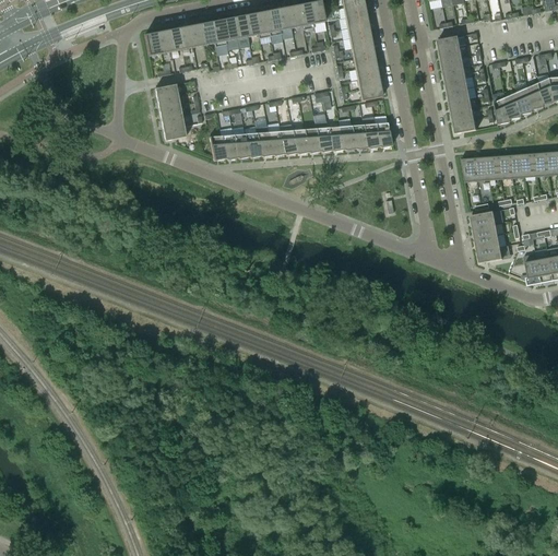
[(310,1),(313,23),(324,21),(321,0),(316,0),(310,1)]
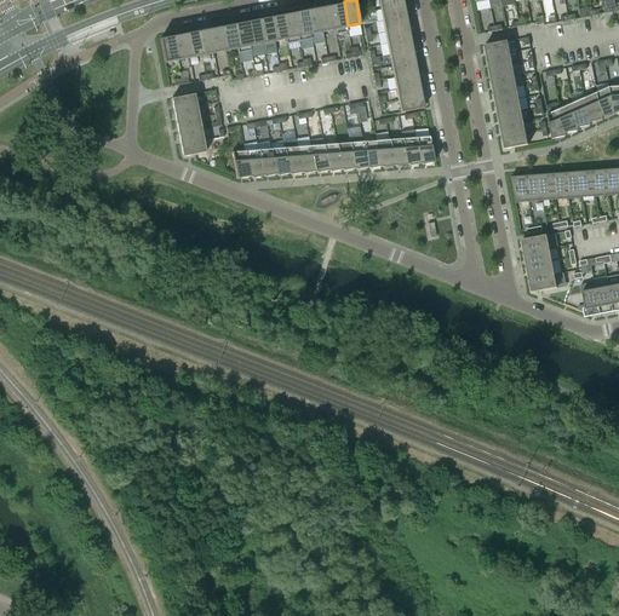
[(348,26),(344,1),(332,4),(336,28),(348,26)]
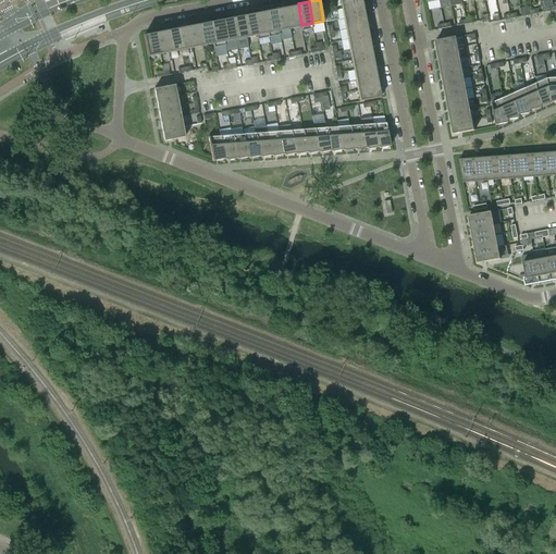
[(363,2),(343,7),(345,16),(366,12),(363,2)]
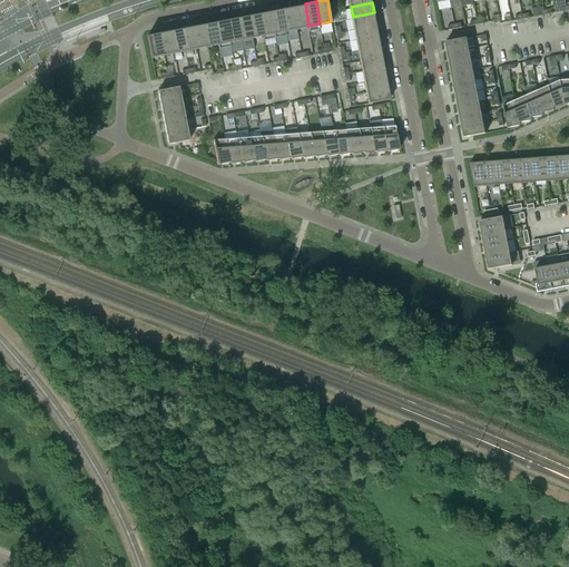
[(294,6),(297,28),(308,26),(305,3),(294,6)]
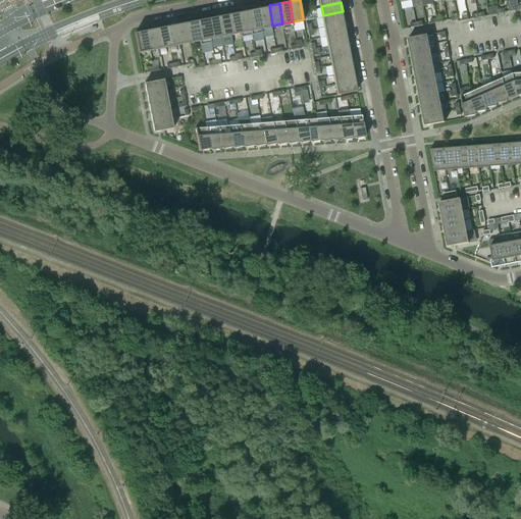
[(272,26),(269,5),(259,7),(262,28),(272,26)]
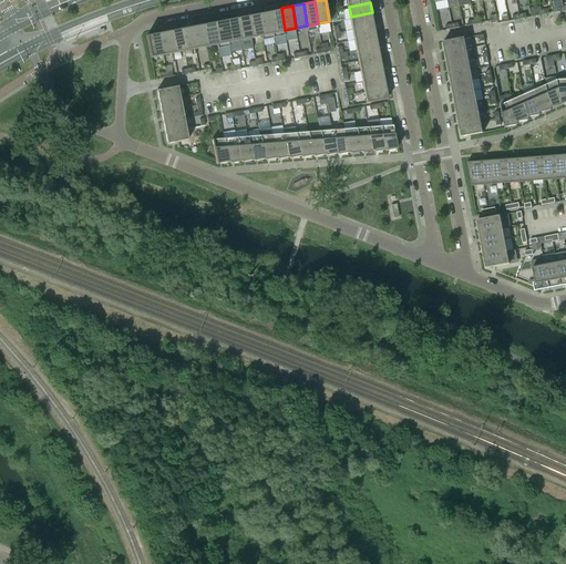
[(270,10),(274,32),(285,30),(281,8),(270,10)]
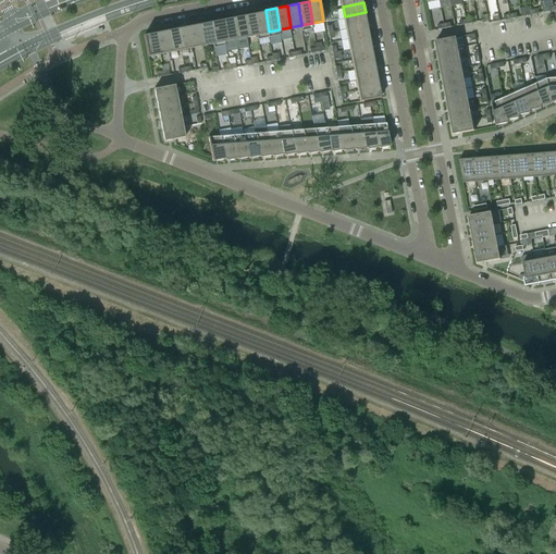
[(269,32),(266,10),(255,12),(258,33),(269,32)]
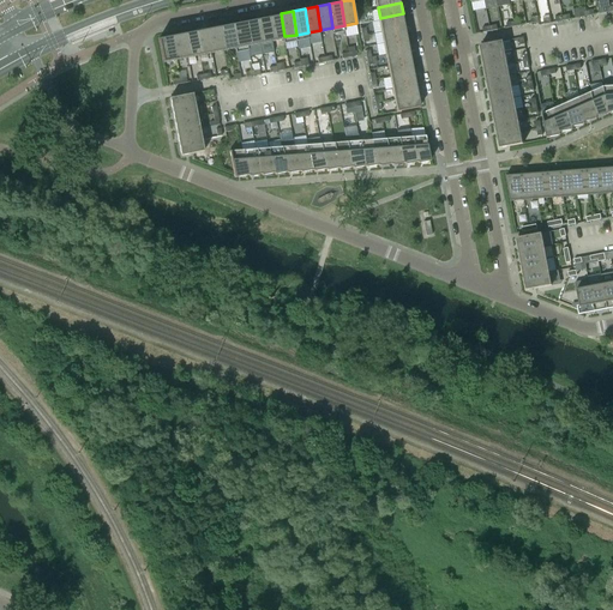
[(269,16),(272,38),(284,36),(281,13),(269,16)]
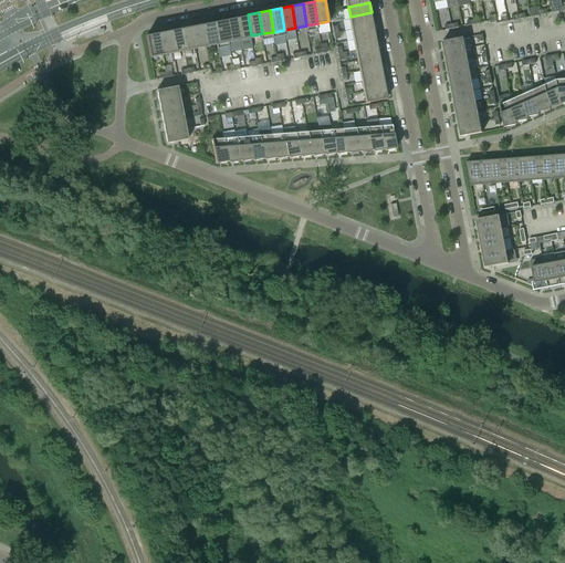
[(351,17),(353,27),(374,23),(372,12),(351,17)]
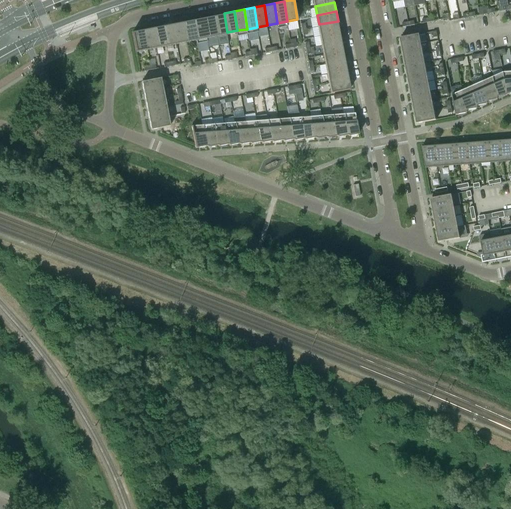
[(227,32),(224,13),(214,15),(217,34),(227,32)]
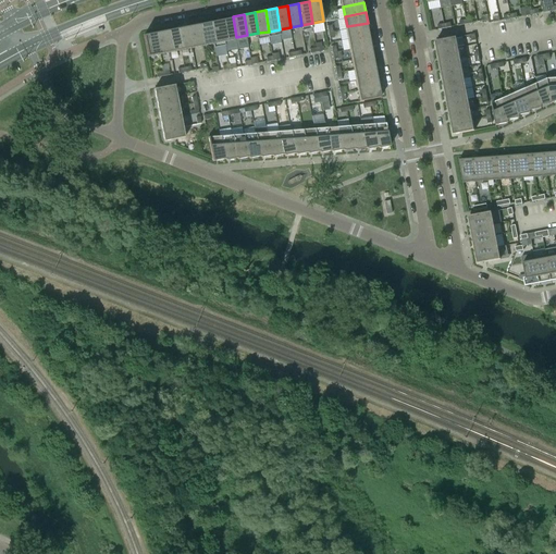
[(222,19),(225,39),(236,37),(233,16),(222,19)]
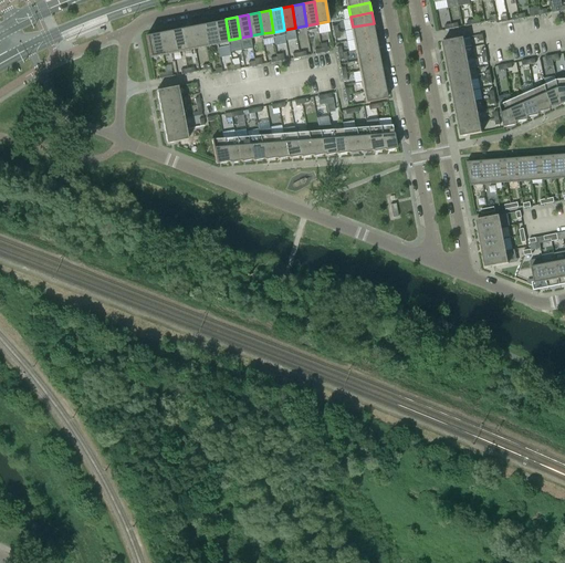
[(229,40),(226,19),(213,21),(218,42),(229,40)]
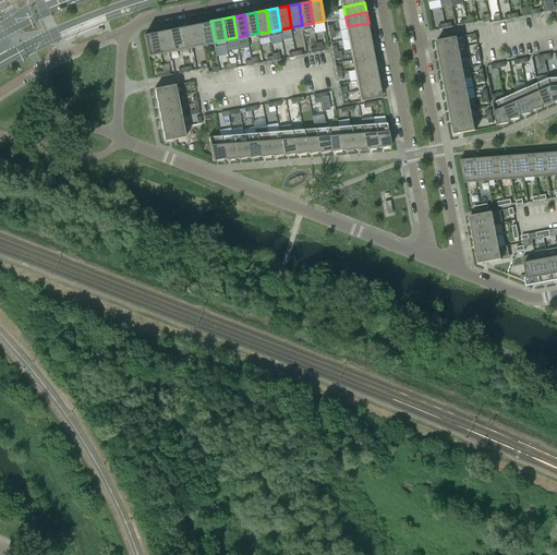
[(200,23),(204,44),(215,41),(210,21),(200,23)]
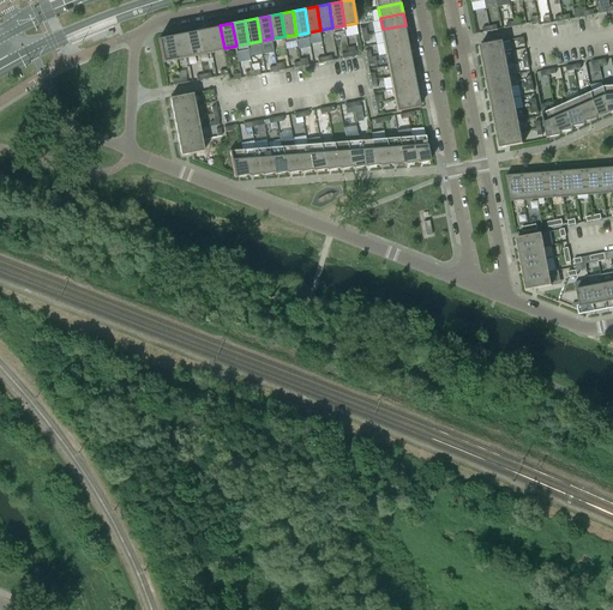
[(224,48),(220,25),(208,26),(212,50),(224,48)]
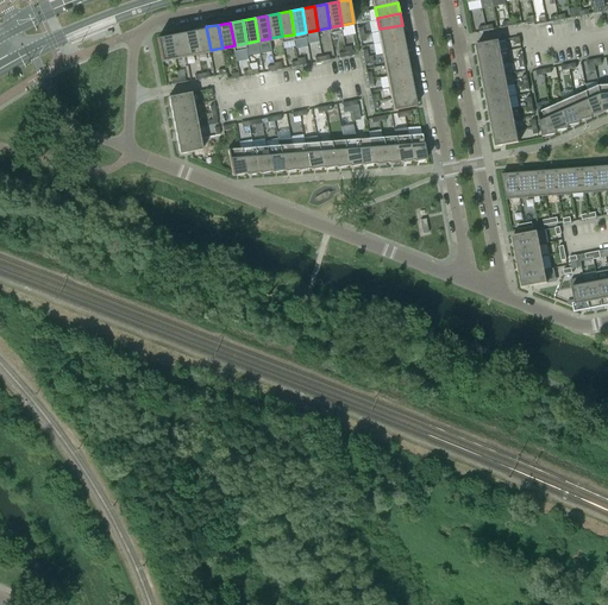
[(402,25),(380,29),(382,42),(405,37),(402,25)]
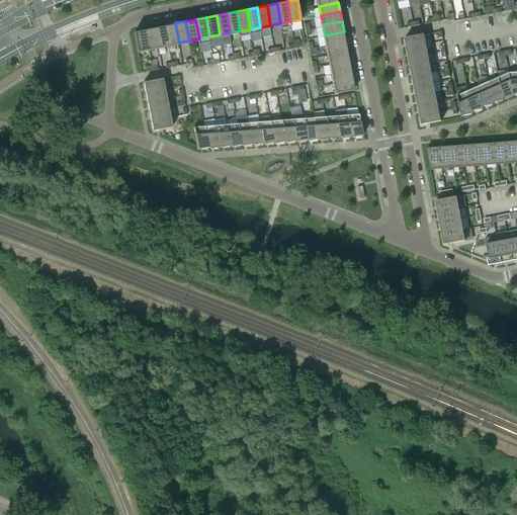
[(165,24),(169,45),(179,43),(175,22),(165,24)]
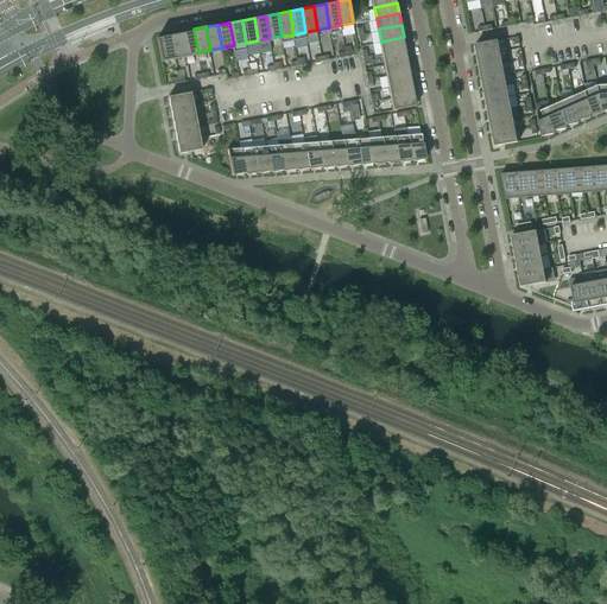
[(182,31),(187,55),(198,52),(194,29),(182,31)]
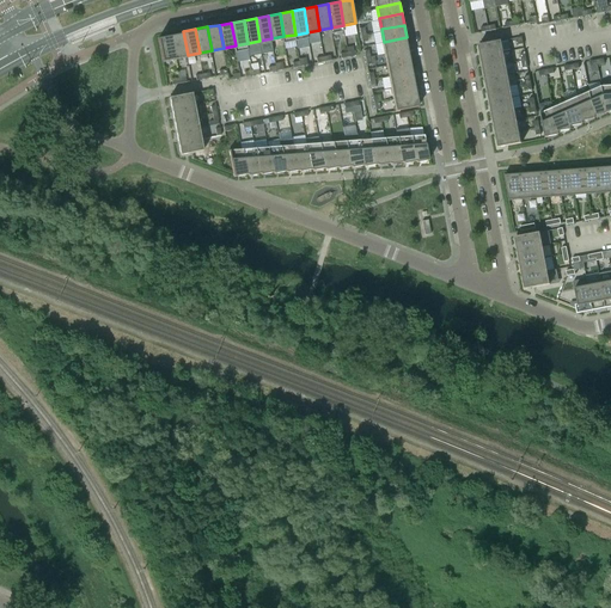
[(176,57),(188,55),(183,31),(171,34),(176,57)]
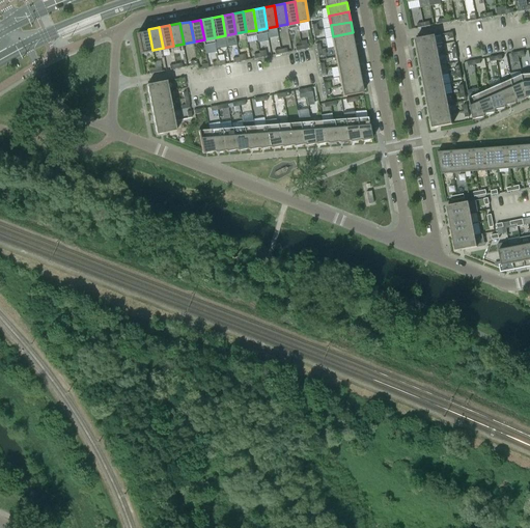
[(138,31),(142,52),(152,50),(148,29),(138,31)]
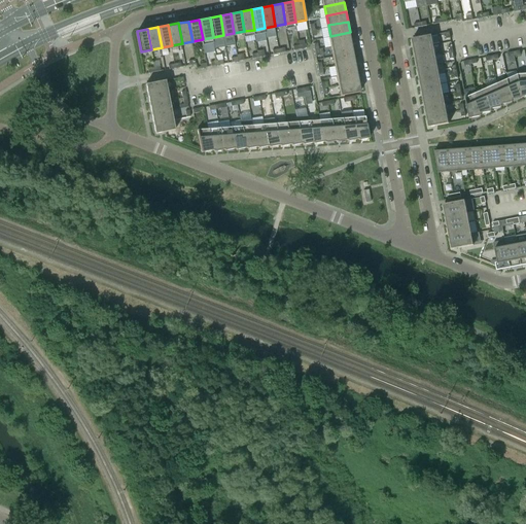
[(331,44),(351,41),(350,32),(330,36),(331,44)]
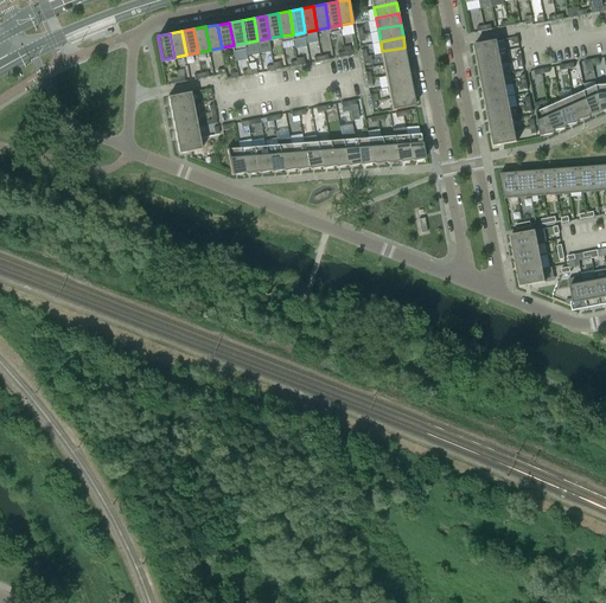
[(476,42),(478,53),(501,49),(498,37),(476,42)]
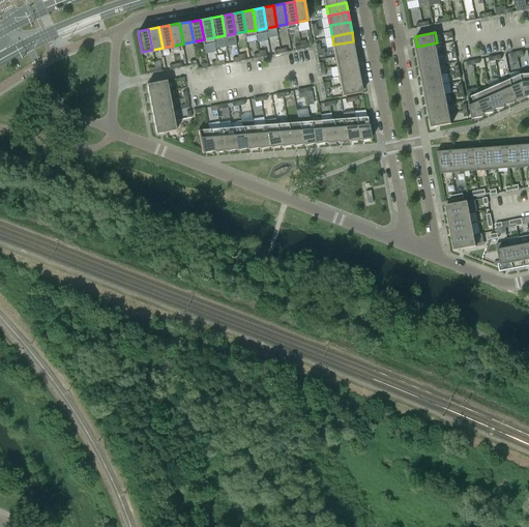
[(353,41),(333,45),(335,55),(355,51),(353,41)]
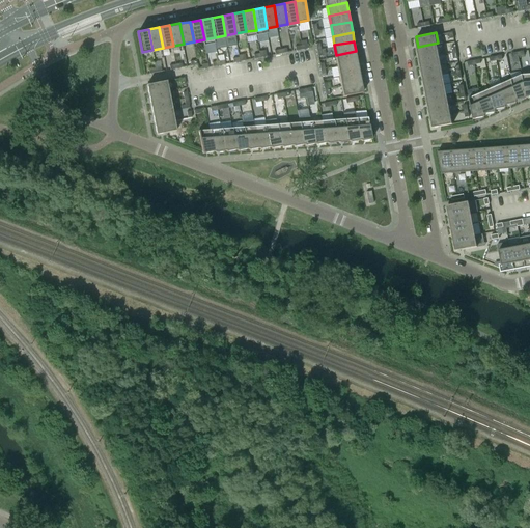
[(438,43),(418,47),(420,56),(440,52),(438,43)]
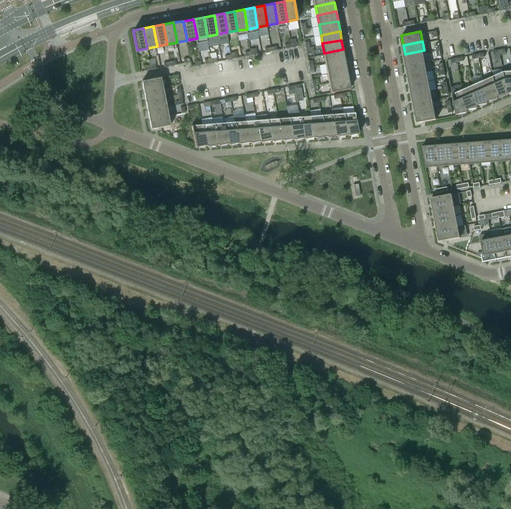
[(343,49),(324,53),(326,62),(345,58),(343,49)]
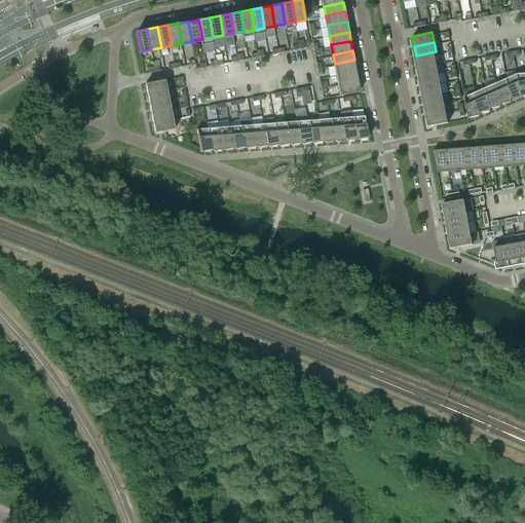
[(417,66),(438,62),(436,51),(416,55),(417,66)]
